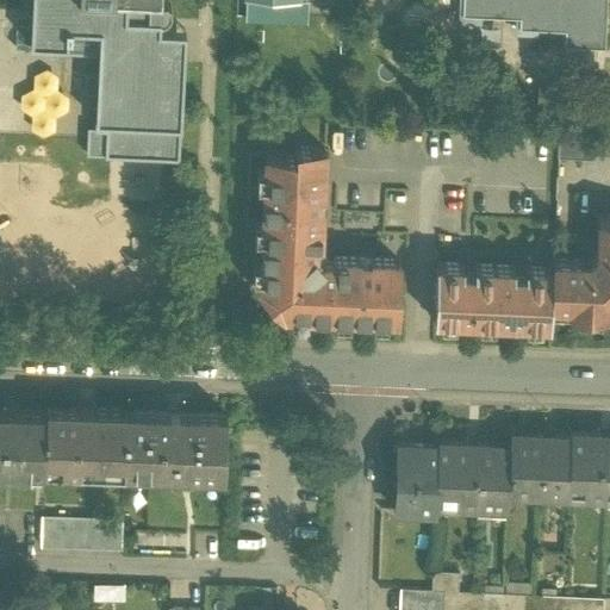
[(31,0),(30,50),(98,54),(95,126),(94,128),(106,129),(105,154),(123,155),(161,157),(179,157),(184,63),(165,63),(166,44),(157,44),(159,19),(162,20),(166,19),(168,18),(170,14),(172,12),(172,10),(170,5),(168,2),(166,1),(165,0),(31,0)]
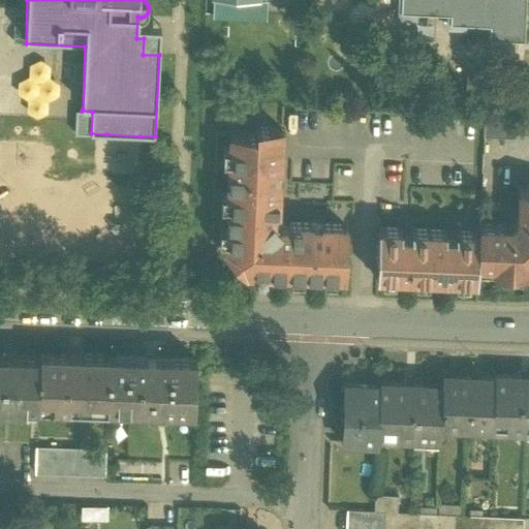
[(400,0),(400,18),(415,18),(415,11),(431,12),(431,7),(449,8),(448,27),(464,28),(465,23),(490,25),(489,43),(504,43),(504,38),(523,39),(525,0),(400,0)]
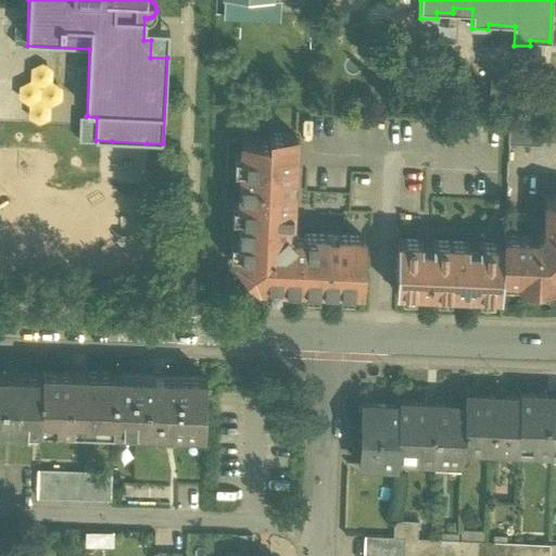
[(518,79),(491,78),(490,93),(517,95),(518,79)]
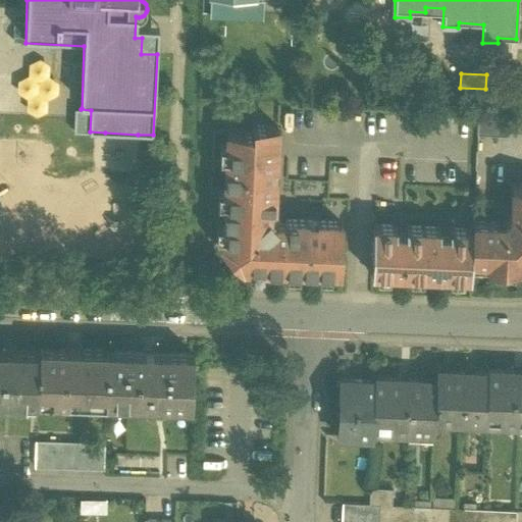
[(91,110),(81,109),(82,108),(75,108),(73,132),(90,132),(91,110)]
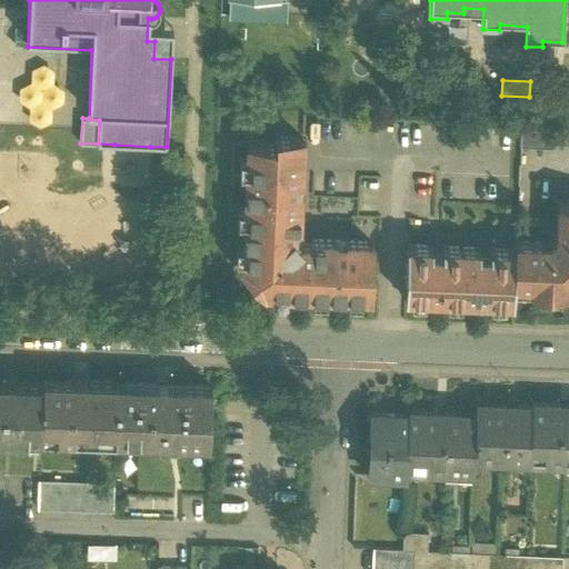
[(556,127),(521,126),(520,148),(555,149),(556,127)]
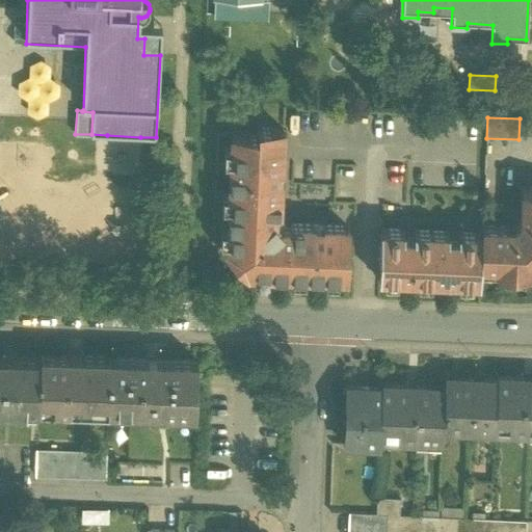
[(229,213),(274,219),(275,212),(280,212),(281,179),(278,179),(280,168),(281,168),(283,130),(258,128),(258,136),(233,135),(229,213)]
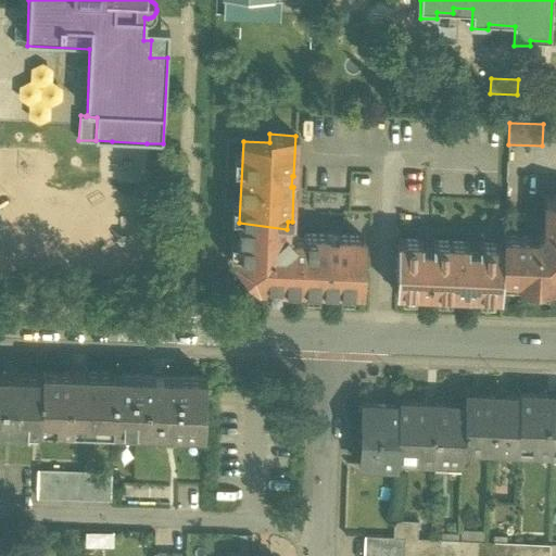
[(555,198),(545,198),(543,230),(536,237),(504,236),(504,244),(502,279),(518,279),(518,283),(555,285),(555,280),(555,198)]
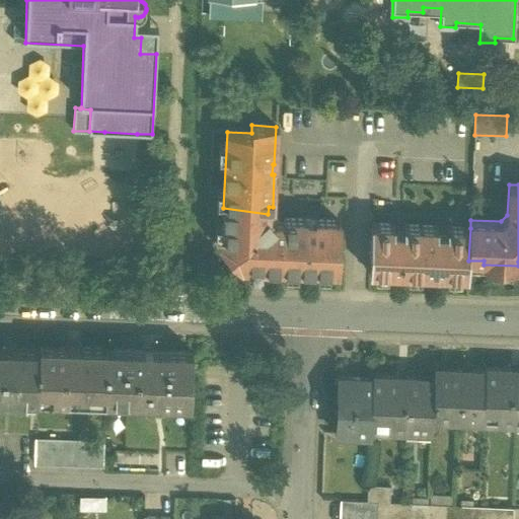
[(268,214),(223,208),(222,242),(221,243),(221,244),(241,267),(243,267),(243,266),(274,268),(276,223),(268,214)]
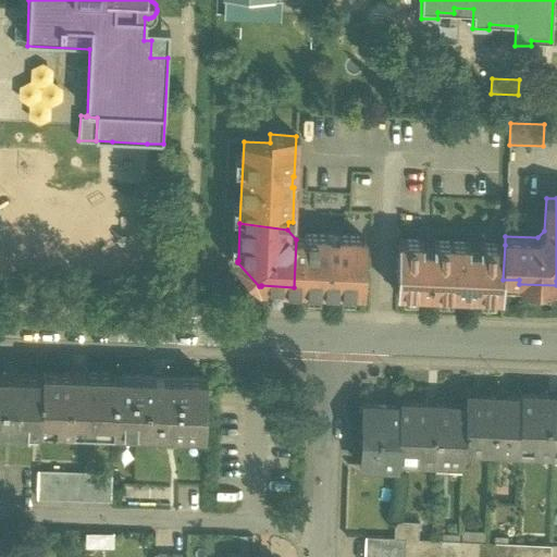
[(296,239),(294,287),(361,291),(363,237),(338,236),(338,238),(329,238),(329,236),(304,235),(304,239),(296,239)]
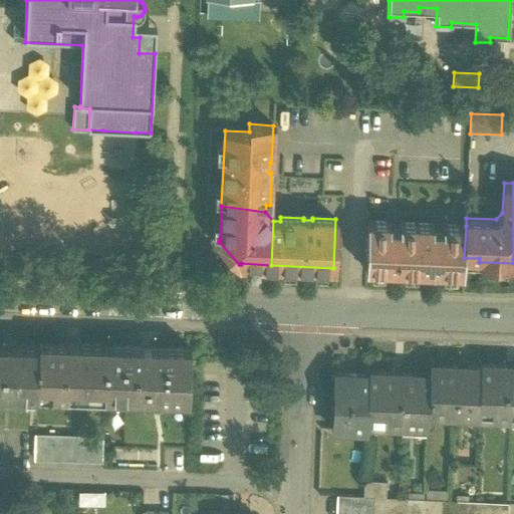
[(414,272),(417,224),(367,222),(365,269),(414,272)]
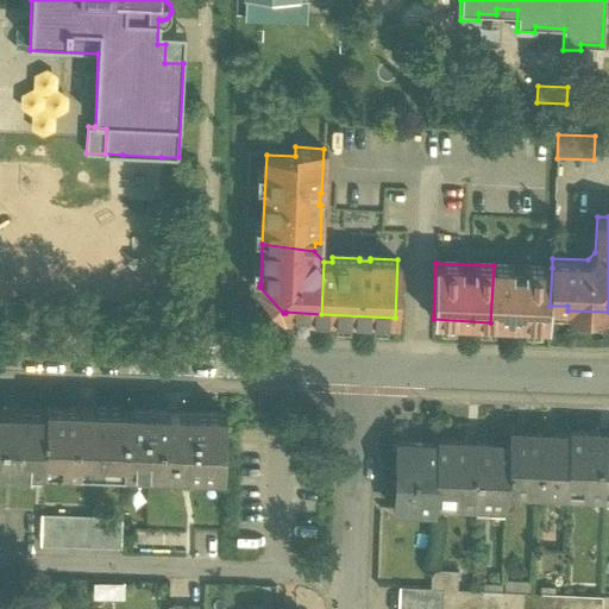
[(494,265),(490,322),(550,325),(550,306),(552,268),(494,265)]
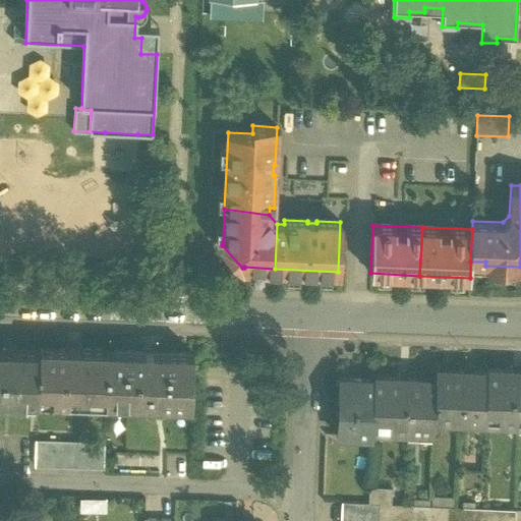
[(109,350),(40,347),(39,351),(38,400),(107,403),(109,350)]
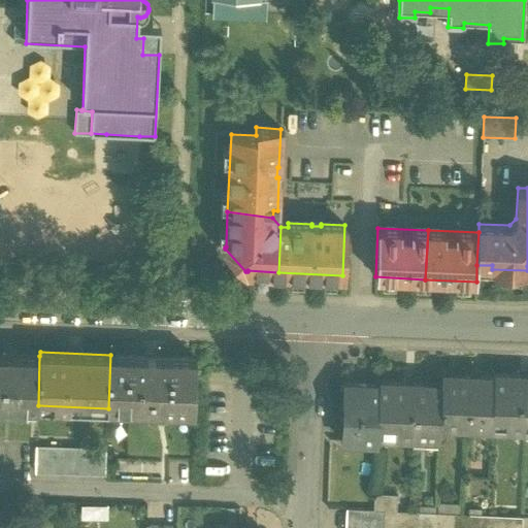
[(39,356),(0,354),(0,405),(38,407),(38,405),(39,356)]
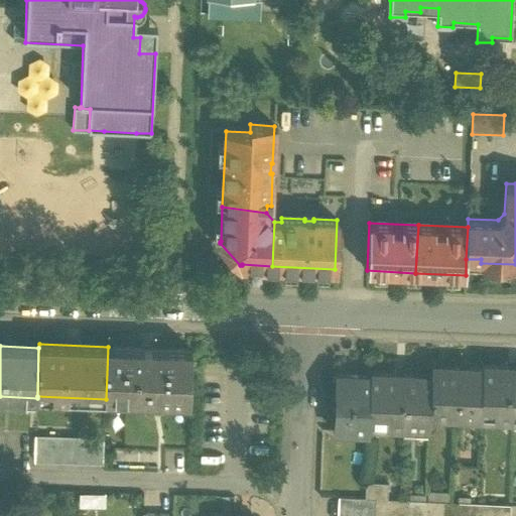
[(146,401),(148,349),(108,347),(106,399),(146,401)]
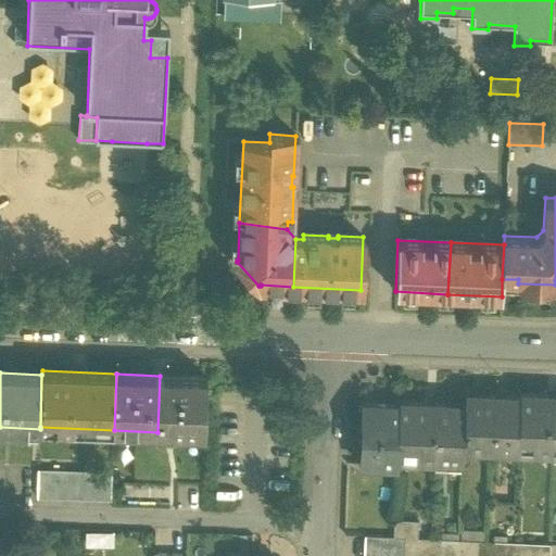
[(160,376),(158,432),(204,434),(206,377),(160,376)]
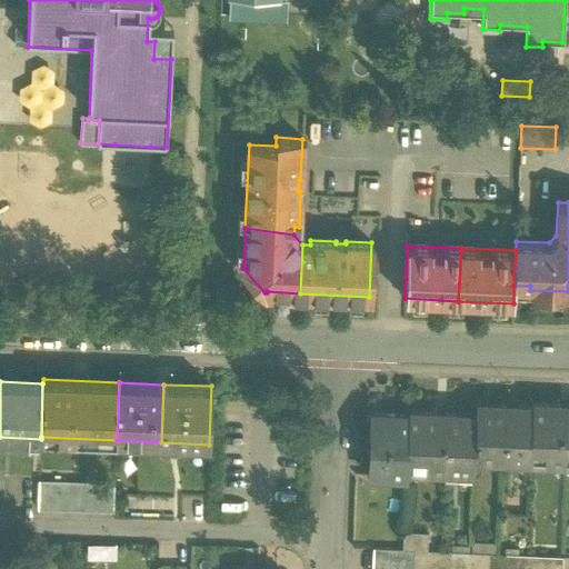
[(568,428),(568,406),(531,403),(531,407),(532,407),(530,460),(568,462),(568,428)]
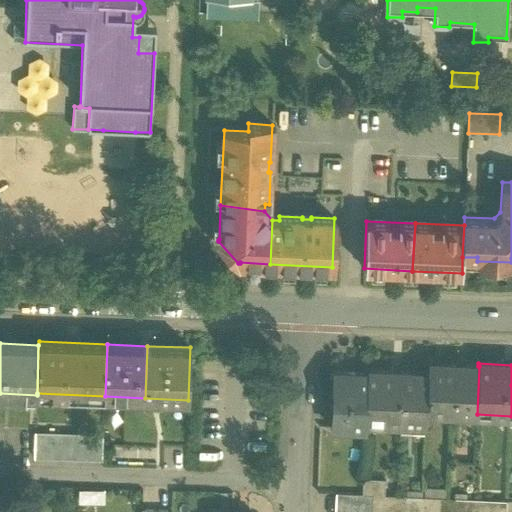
[(454,365),(428,364),(428,375),(427,412),(452,413),(454,365)]
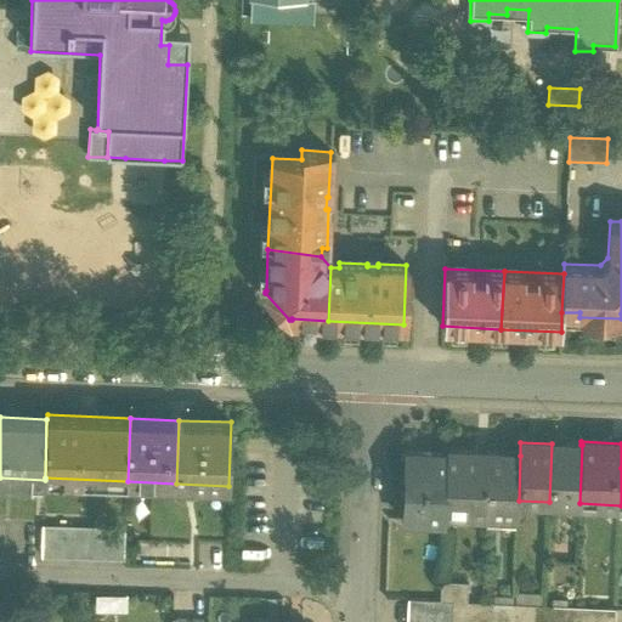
[(581,445),(552,444),(549,502),(580,503),(582,445),(581,445)]
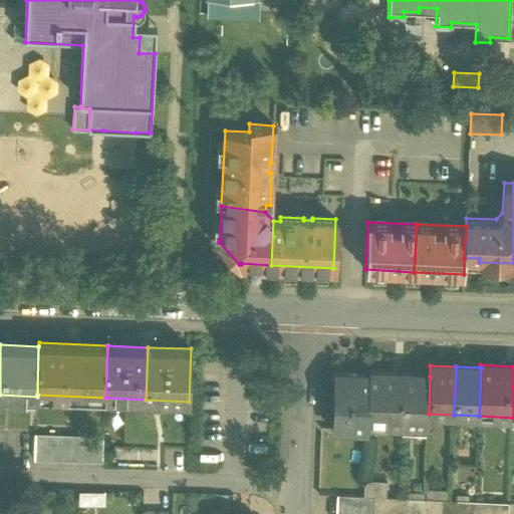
[(404,373),(369,372),(368,375),(369,375),(366,423),(367,423),(401,425),(403,374),(404,374),(404,373)]
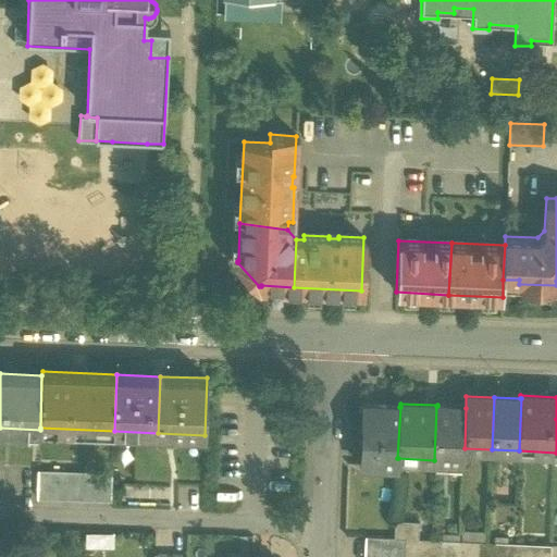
[(399,407),(362,405),(359,465),(398,466),(398,458),(397,458),(400,407),(399,407)]
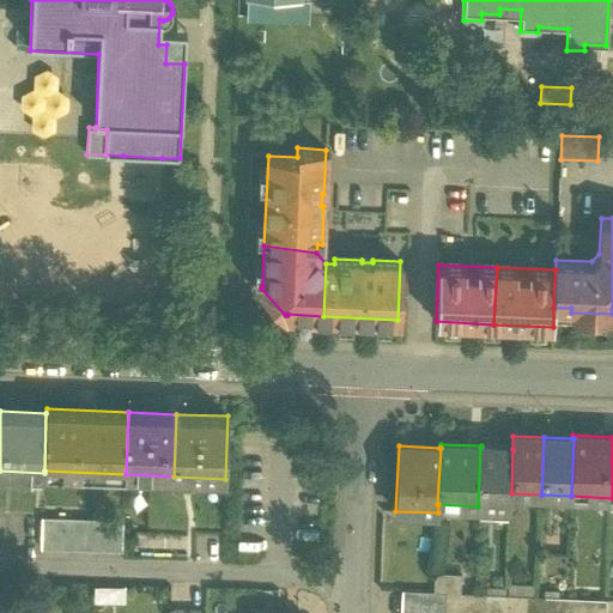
[(481,447),(480,447),(478,507),(510,508),(511,493),(513,449),(481,447)]
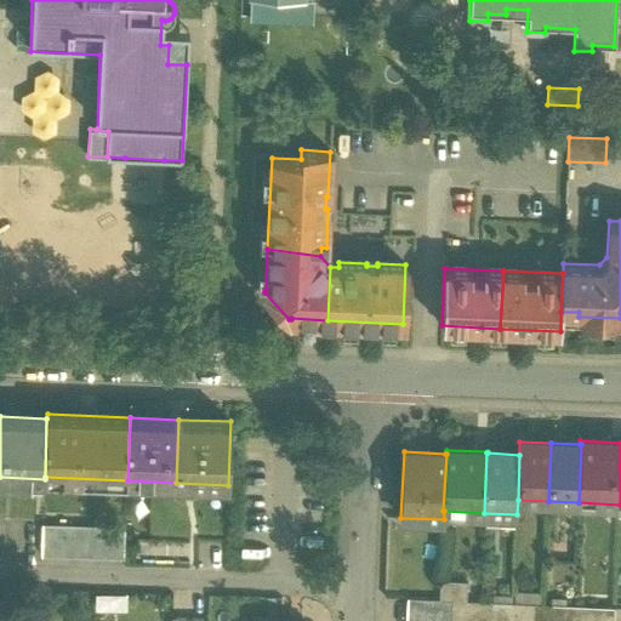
[(73,525),(43,524),(41,556),(72,557),(73,525)]
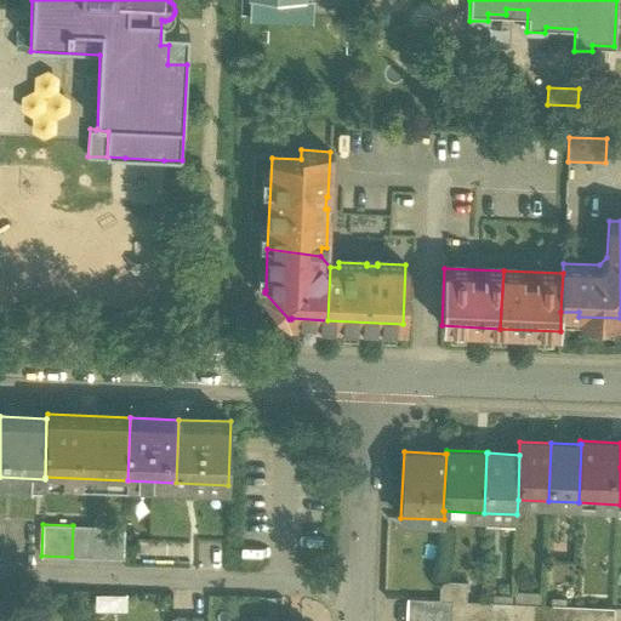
[(125,528),(80,525),(79,558),(124,559),(125,528)]
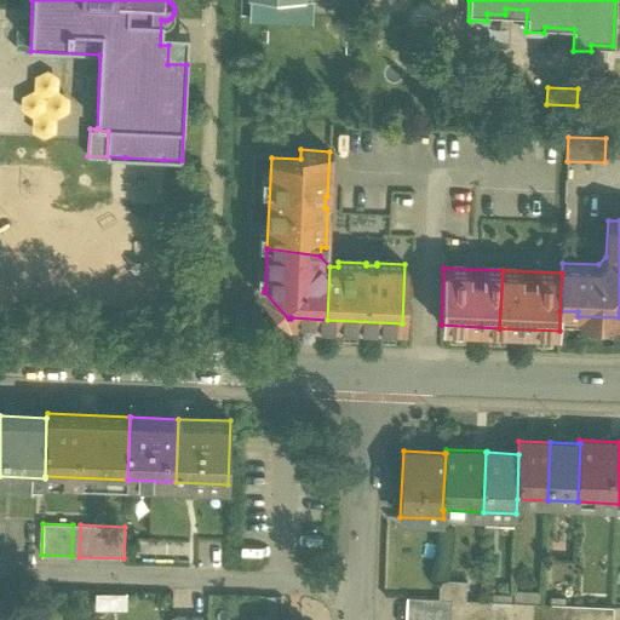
[(491,619),(492,602),(465,601),(466,581),(440,580),(438,600),(449,600),(448,619),(491,619)]
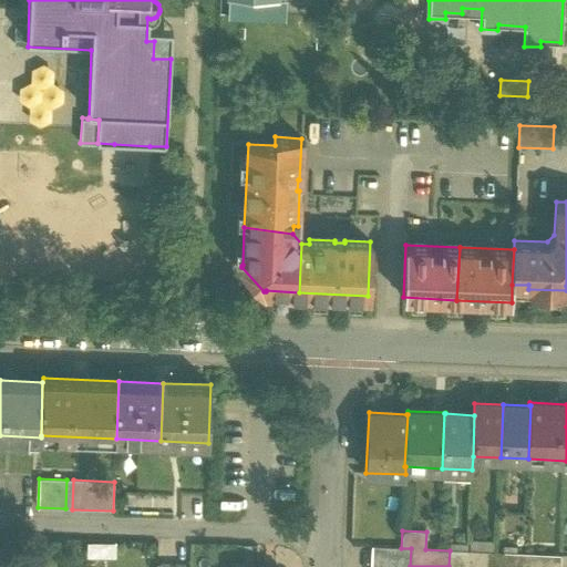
[(401,548),(372,546),(370,566),(410,566),(411,548),(401,548)]
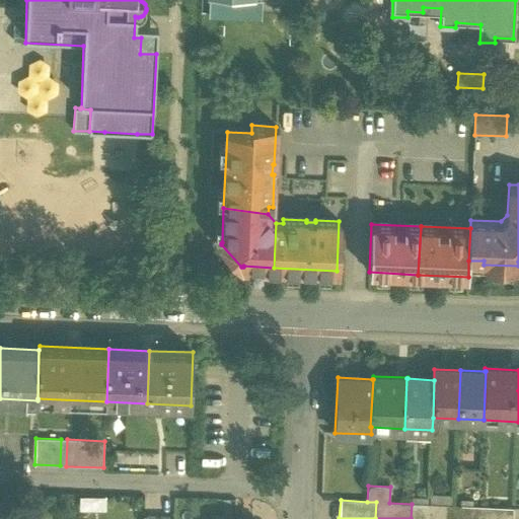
[(427,518),(428,505),(412,504),(411,518),(427,518)]
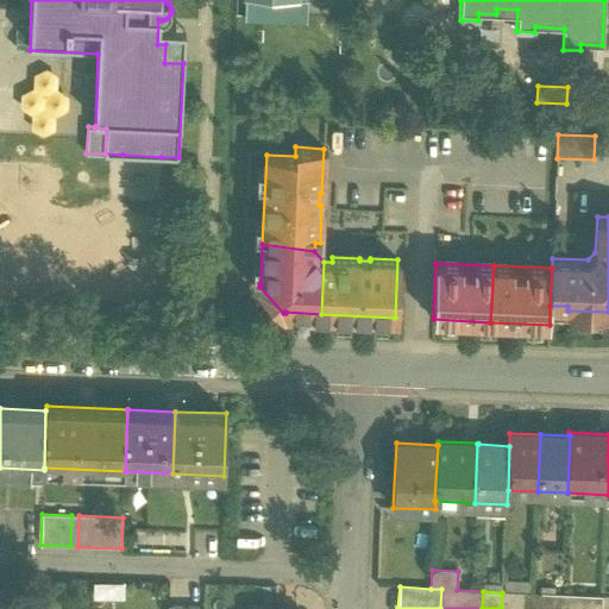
[(521,608),(522,592),(502,592),(501,608),(521,608)]
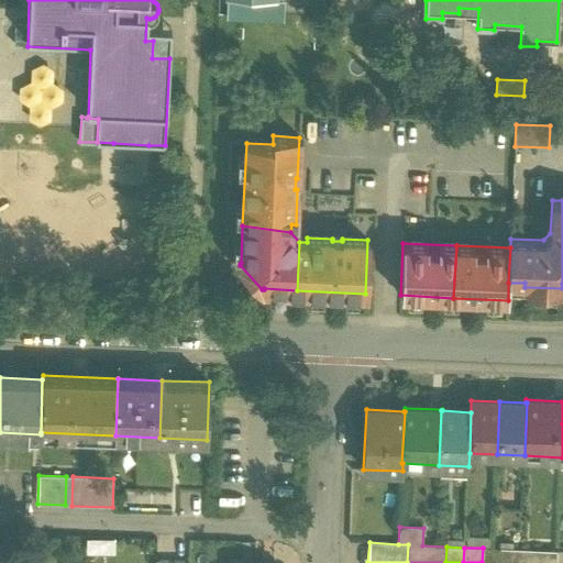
[(500,562),(501,549),(483,548),(482,562),(500,562)]
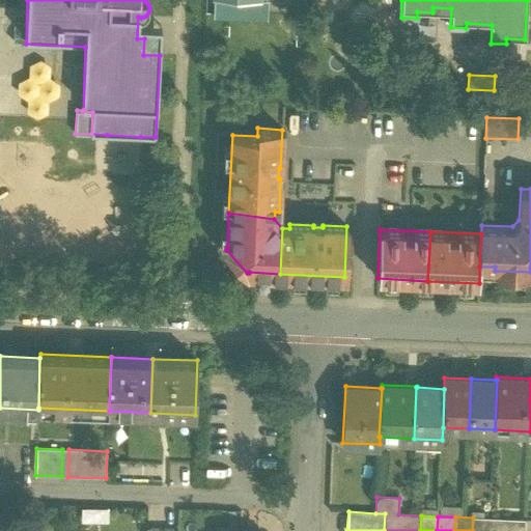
[(524,530),(525,521),(473,518),(472,530),(524,530)]
